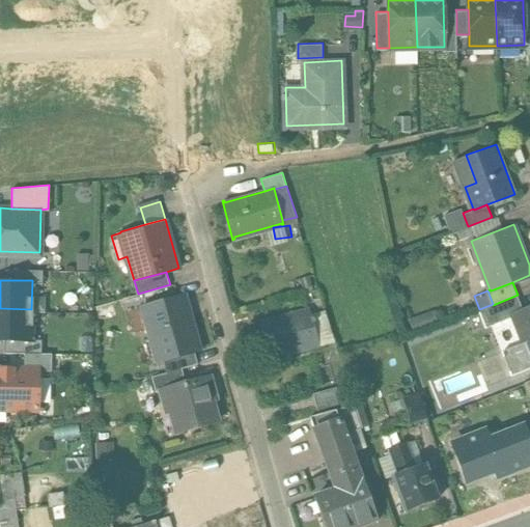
[(186,293),(141,305),(149,331),(156,329),(164,359),(195,351),(201,349),(186,293)]
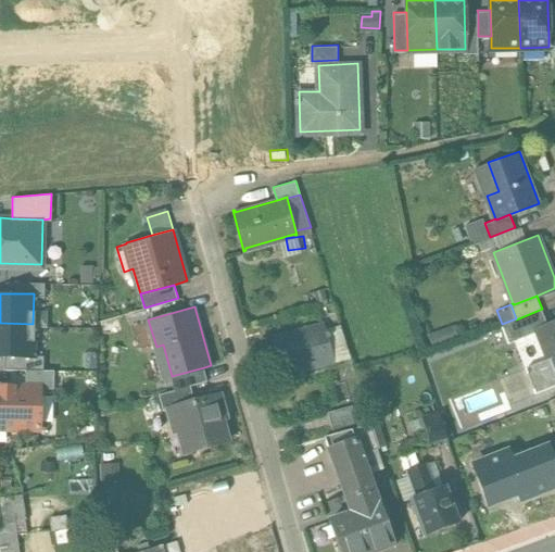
[(542,309),(516,320),(522,336),(538,329),(537,326),(547,322),(542,309)]
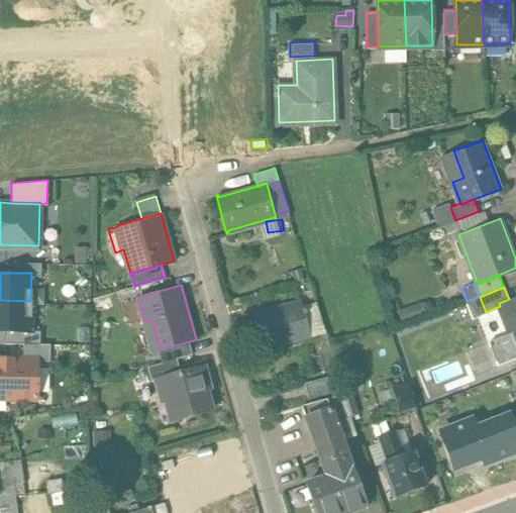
[(315,295),(301,298),(310,335),(326,331),(315,295)]
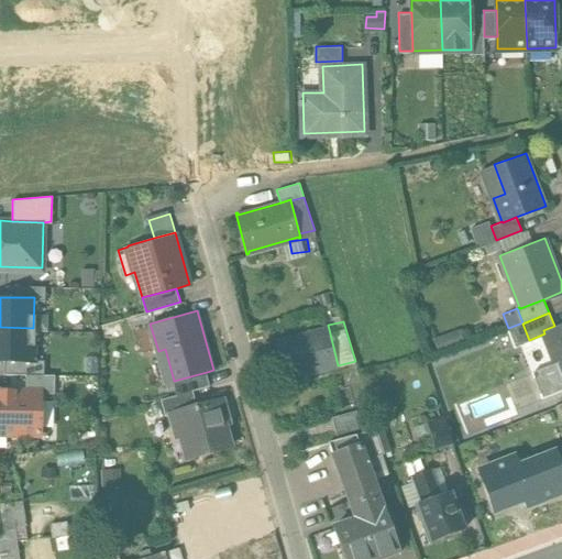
[(561,322),(554,326),(543,330),(544,333),(561,377),(561,322)]
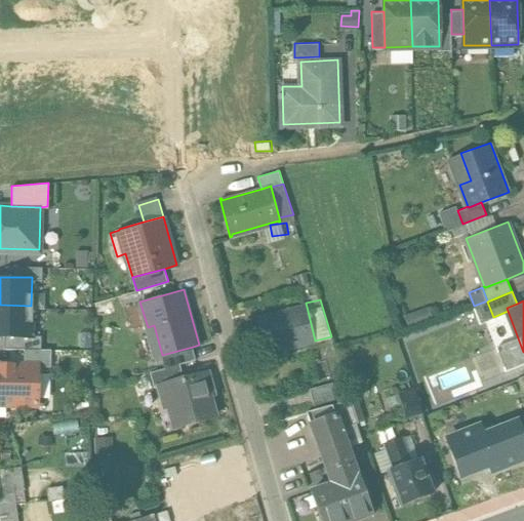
[(304,306),(260,317),(259,315),(257,316),(268,353),(270,353),(269,351),(313,339),(313,342),(315,341),(306,303),(304,304),(304,306)]
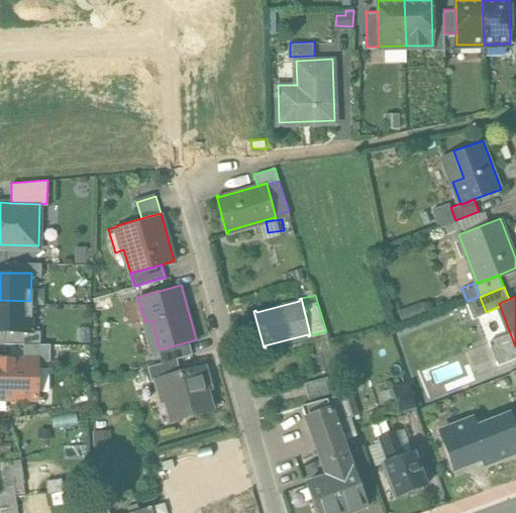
[(0,327),(30,328),(30,301),(0,300),(0,327)]
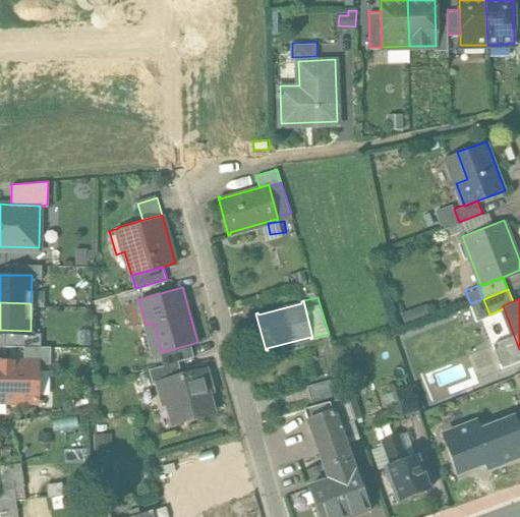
[(191,344),(161,352),(164,363),(179,359),(194,355),(191,344)]
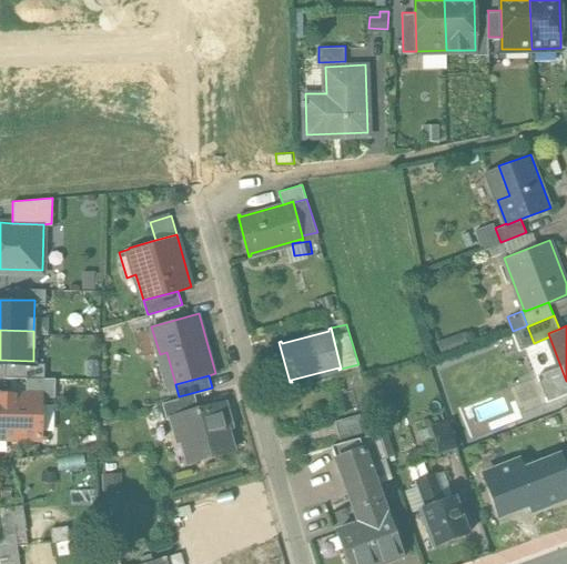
[(42,392),(0,390),(0,439),(40,441),(42,392)]
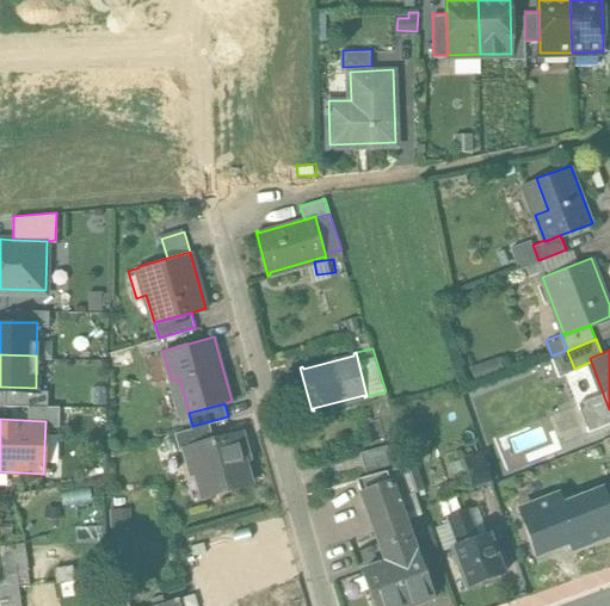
[(192,426),(176,431),(180,449),(185,446),(214,438),(210,421),(192,426)]
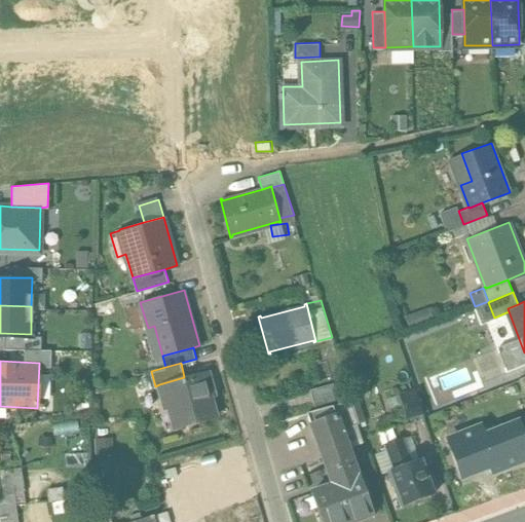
[(184,377),(159,384),(165,404),(171,403),(172,407),(175,406),(180,425),(200,420),(199,415),(214,411),(203,372),(184,377)]
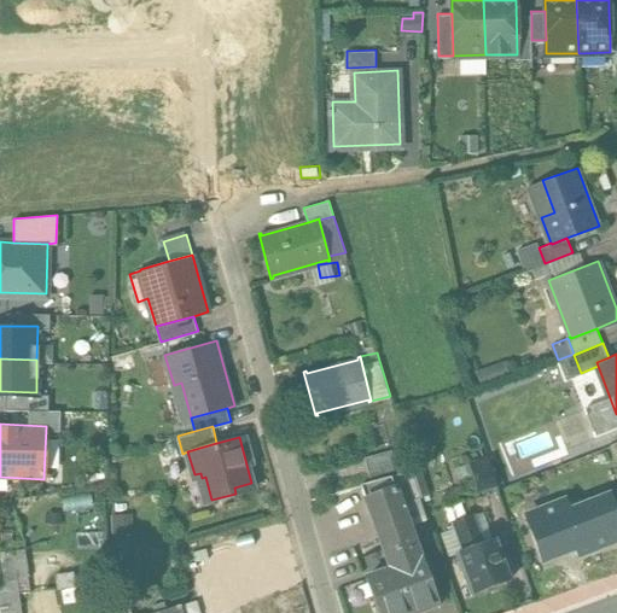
[(391,449),(365,456),(371,479),(399,472),(391,449)]
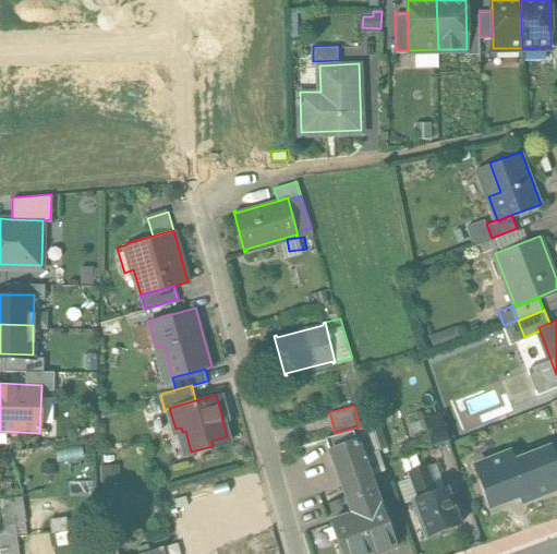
[(440,410),(424,416),(433,443),(449,437),(440,410)]
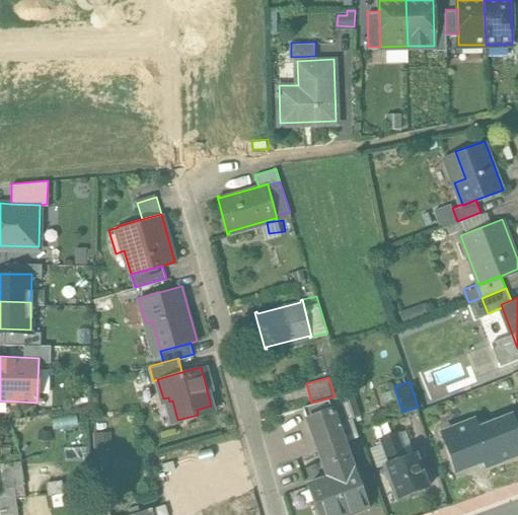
[(311,402),(303,406),(312,431),(337,422),(344,441),(359,436),(353,417),(355,416),(347,393),(335,396),(311,402)]
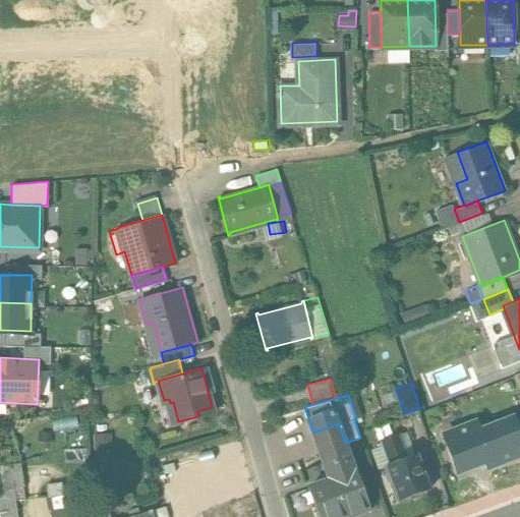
[(513,416),(478,431),(475,421),(445,434),(458,469),(485,458),(488,465),(519,452),(519,432),(513,416)]
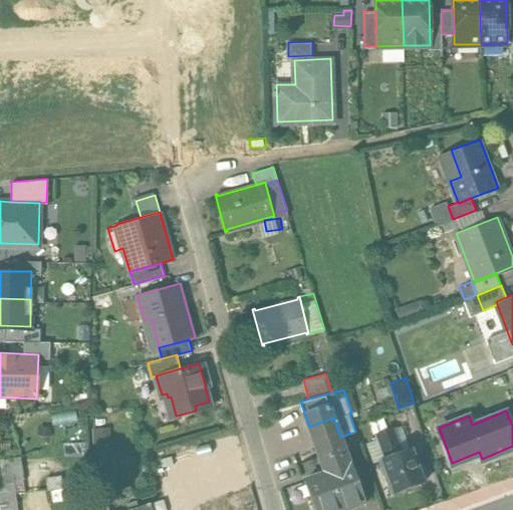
[(333,418),(309,427),(326,471),(349,463),(340,437),(333,418)]
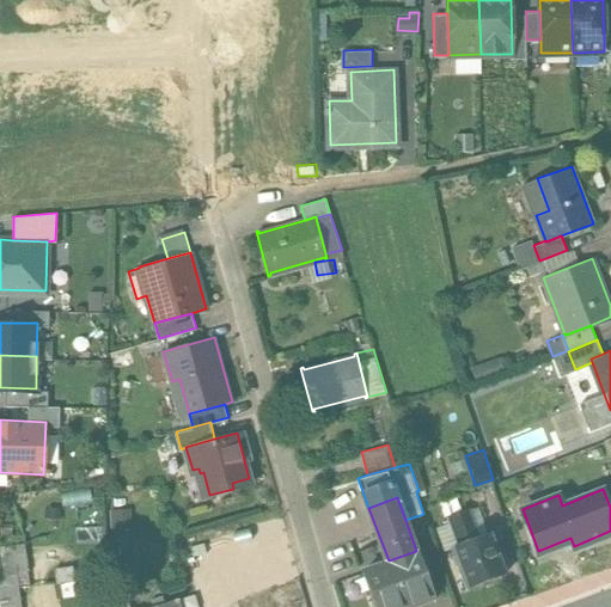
[(129,525),(127,506),(111,507),(114,526),(129,525)]
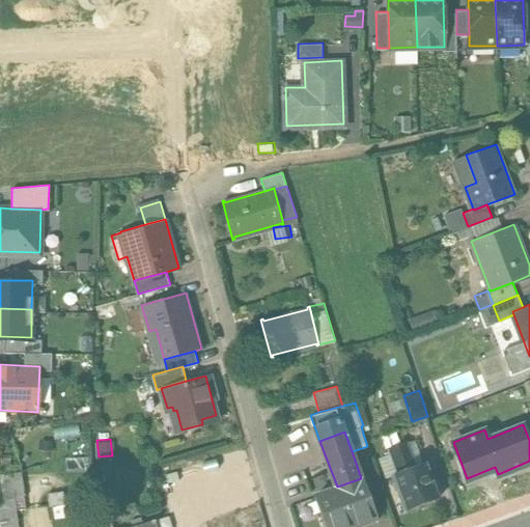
[(407,441),(389,448),(397,472),(415,466),(407,441)]
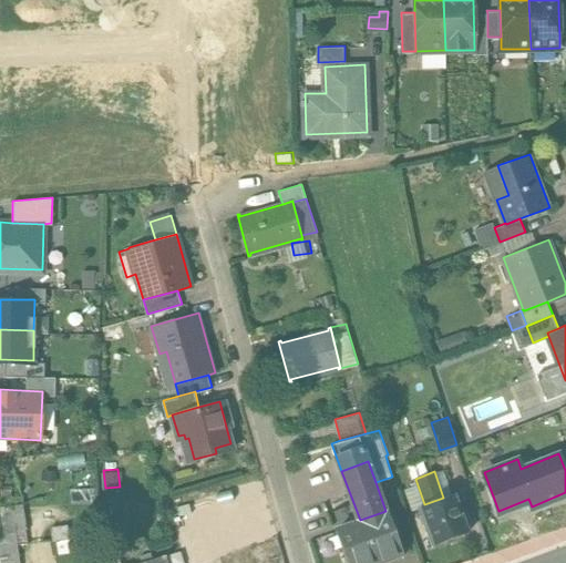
[(424,504),(420,507),(433,543),(467,531),(453,493),(443,498),(424,504)]
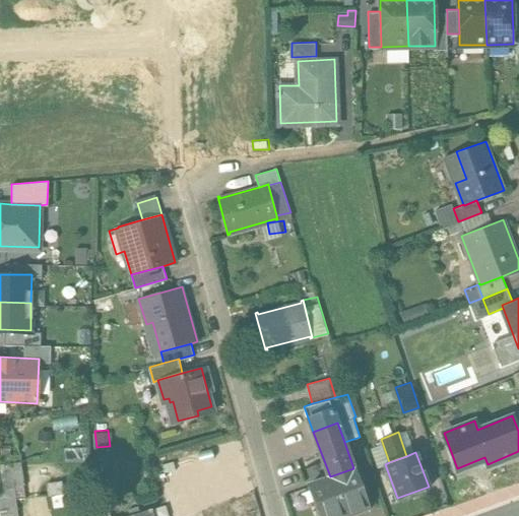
[(22,461),(0,465),(0,484),(16,482),(25,481),(22,461)]
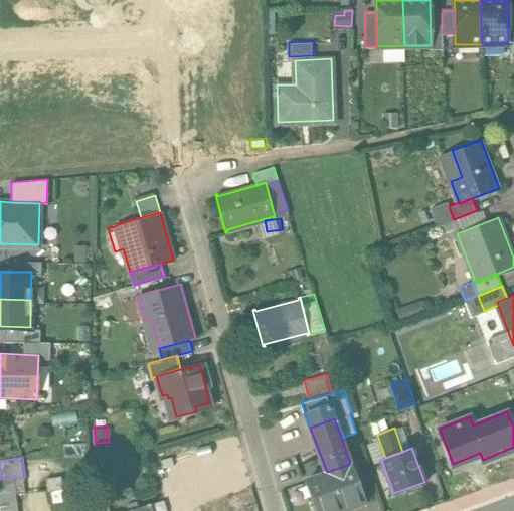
[(327,472),(306,480),(316,510),(338,510),(365,502),(351,464),(350,464),(327,472)]
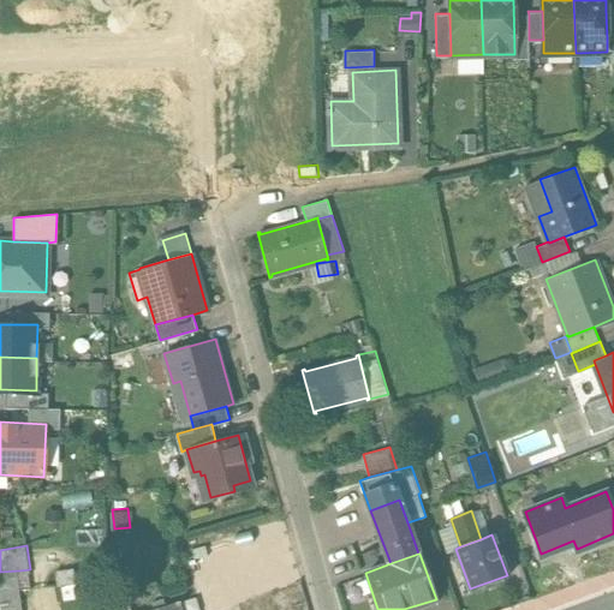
[(18,609),(19,570),(0,572),(0,609),(18,609)]
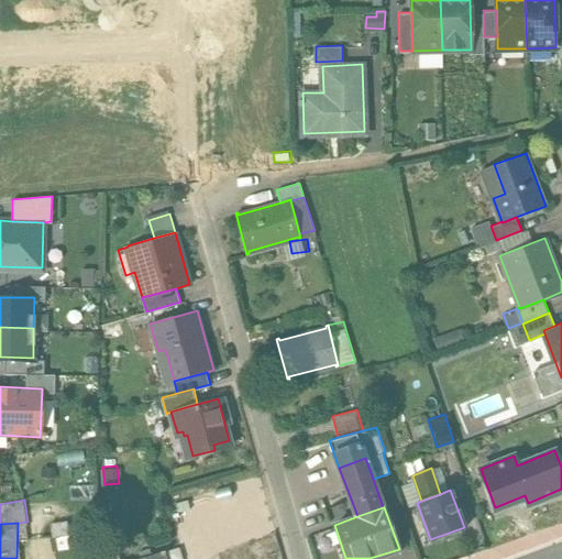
[(263,558),(256,537),(241,543),(239,538),(213,547),(215,551),(199,556),(199,558),(263,558)]
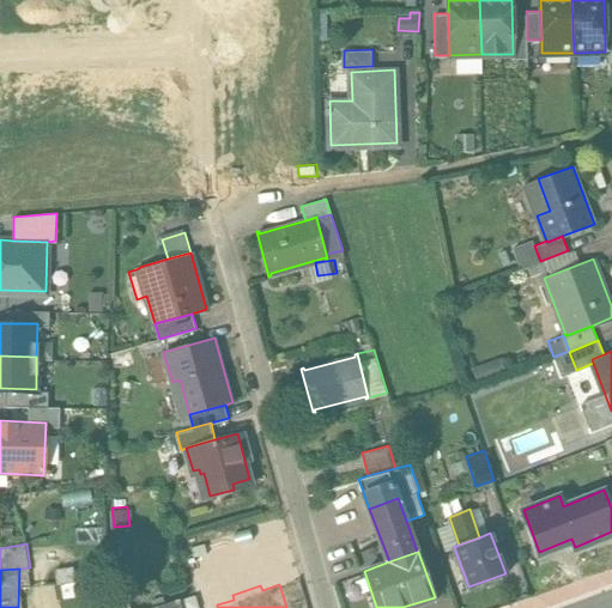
[(163,595),(151,599),(153,605),(165,601),(163,595)]
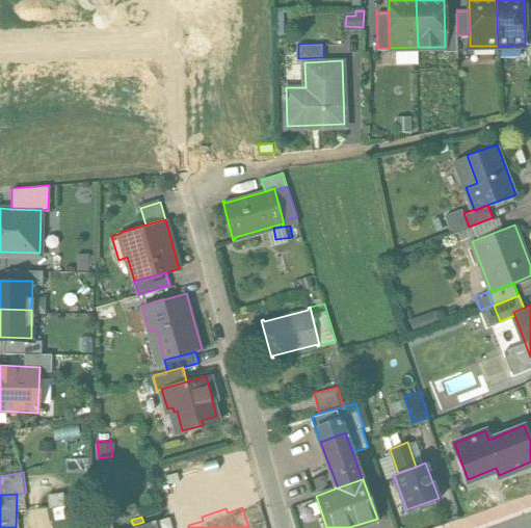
[(123,527),(158,527),(156,519),(133,525),(123,527)]
